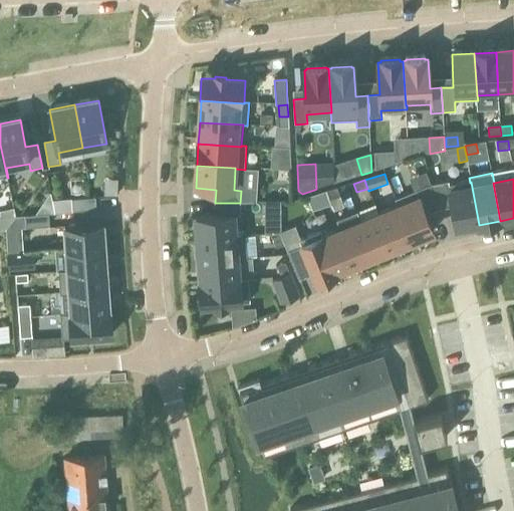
[(471,182),(470,183),(449,187),(449,183),(432,186),(439,210),(453,208),(457,229),(479,225),(471,182)]
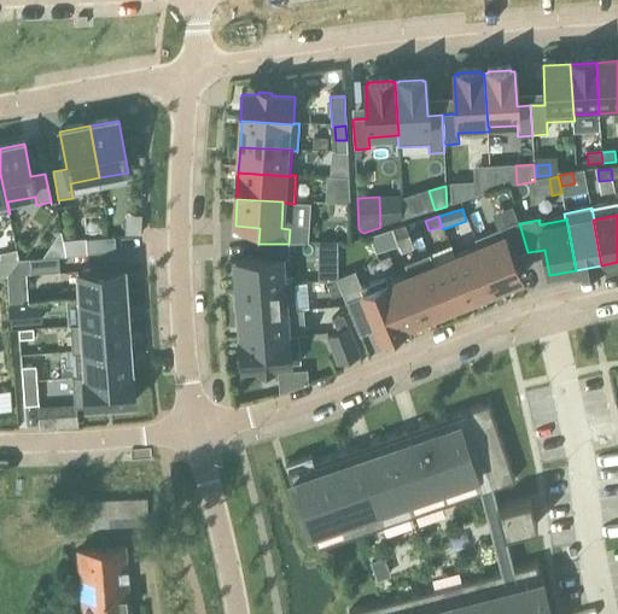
[(512,258),(528,252),(519,223),(500,231),(502,239),(478,249),(496,291),(522,281),(512,258)]
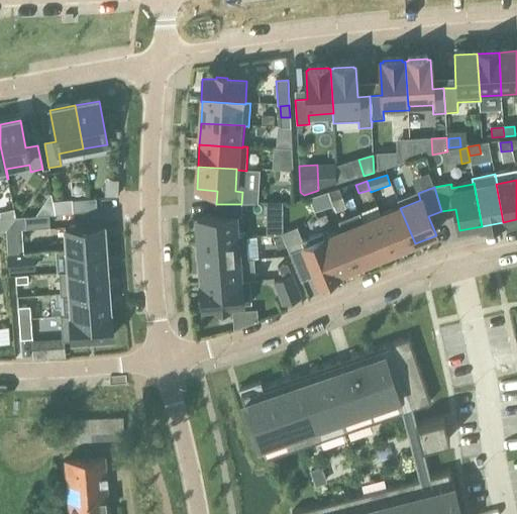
[(339,190),(328,193),(331,202),(342,199),(339,190)]
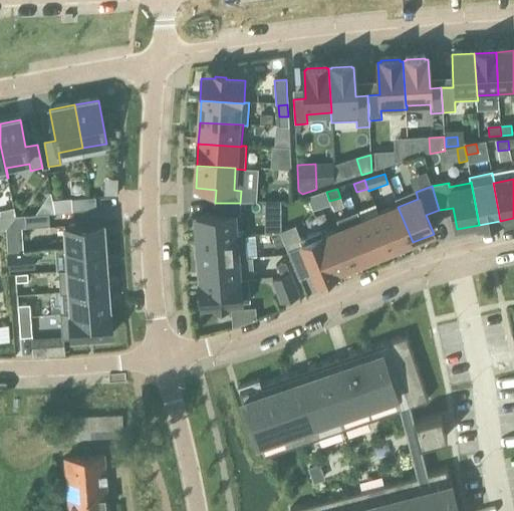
[(95,199),(71,201),(72,213),(96,211),(95,199)]
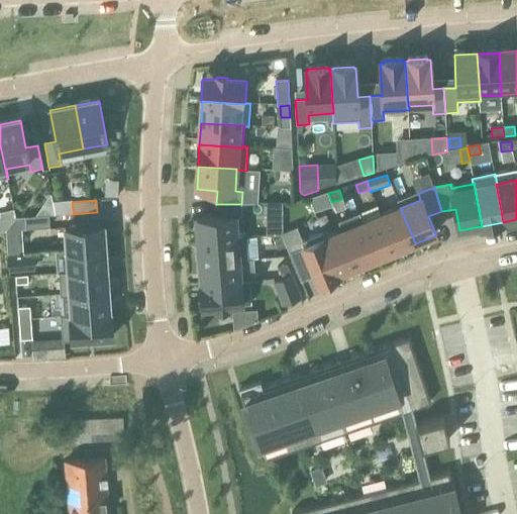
[(235,217),(242,217),(241,204),(216,204),(217,218),(197,220),(198,242),(236,239),(235,217)]
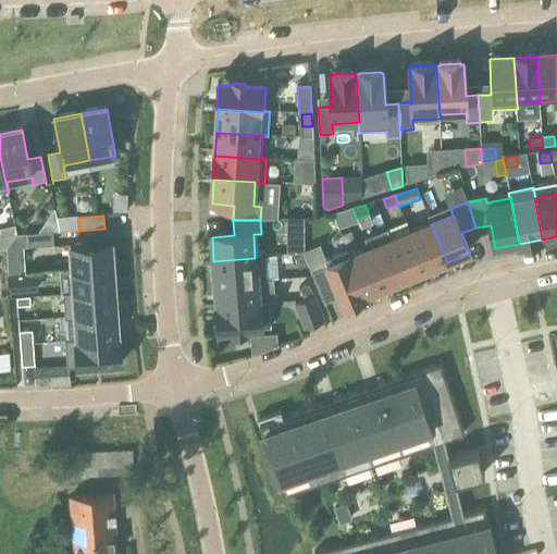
[(287,237),(304,237),(302,220),(287,220),(287,237)]
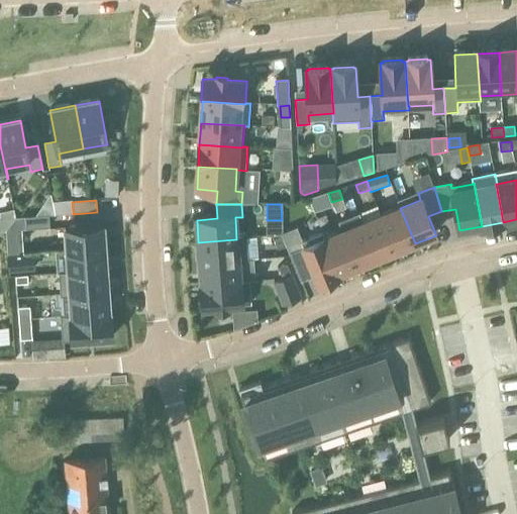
[(415,243),(400,208),(382,215),(396,251),(415,243)]
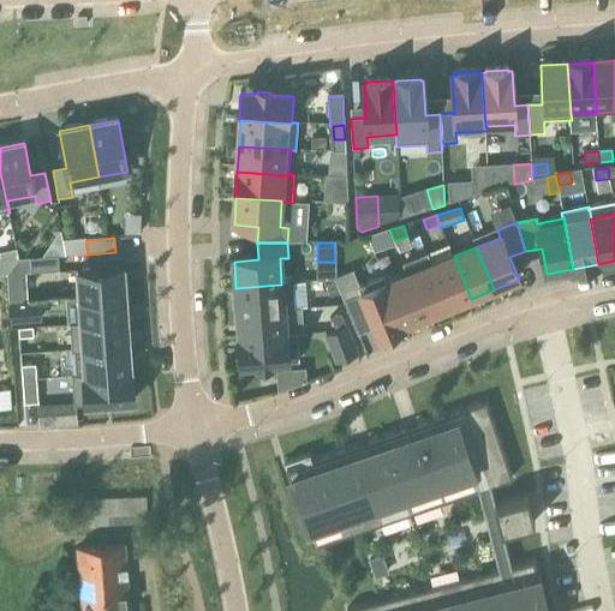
[(448,309),(431,265),(427,255),(402,264),(406,275),(408,275),(425,317),(448,309)]
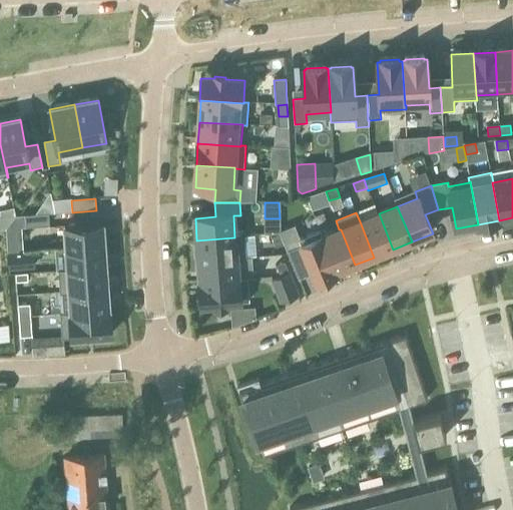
[(393,249),(379,213),(360,221),(374,258),(393,249)]
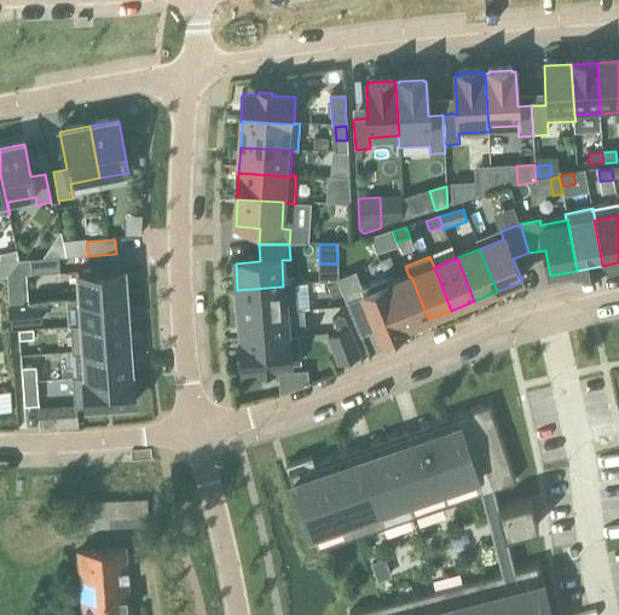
[(58,259),(30,261),(30,276),(59,273),(58,259)]
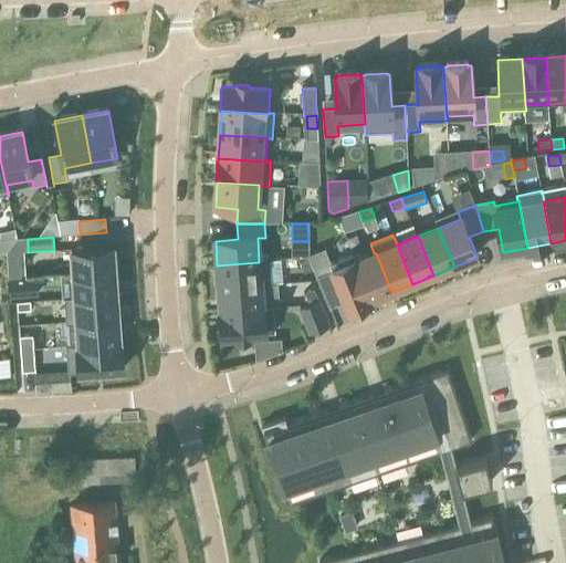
[(114,248),(72,251),(73,275),(115,273),(114,248)]
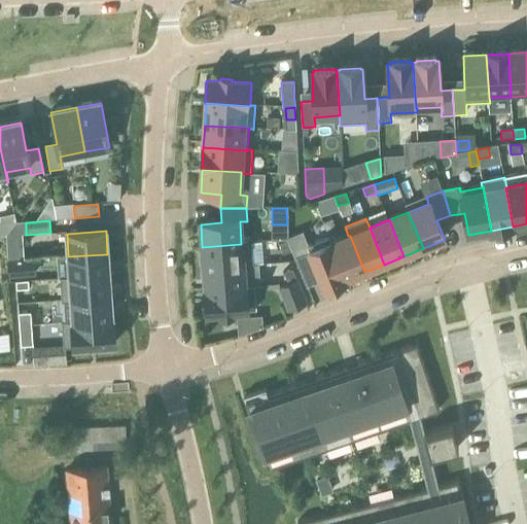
[(350,236),(348,236),(330,243),(345,280),(346,280),(364,272),(350,236)]
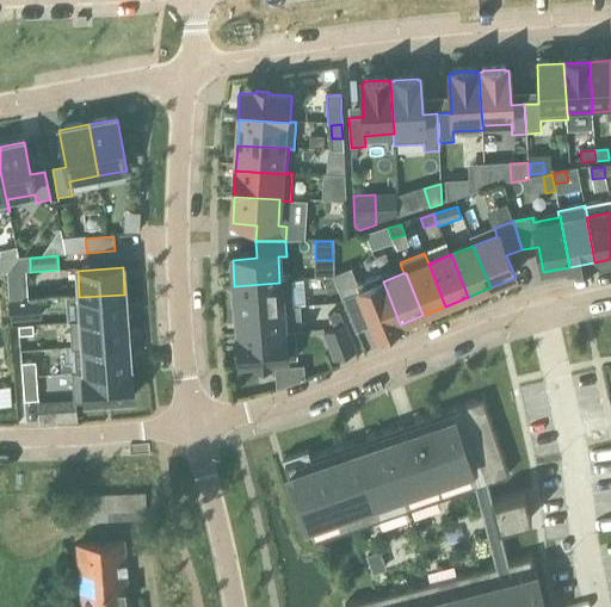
[(383,282),(382,277),(356,286),(358,293),(341,301),(353,330),(370,323),(375,336),(401,326),(401,324),(400,324),(383,282)]
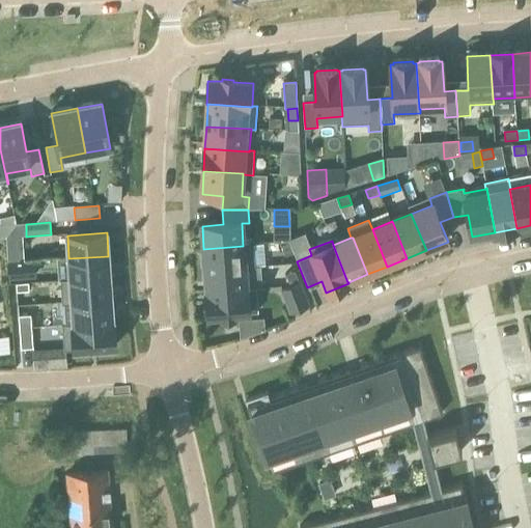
[(289,243),(281,246),(285,257),(295,254),(289,243)]
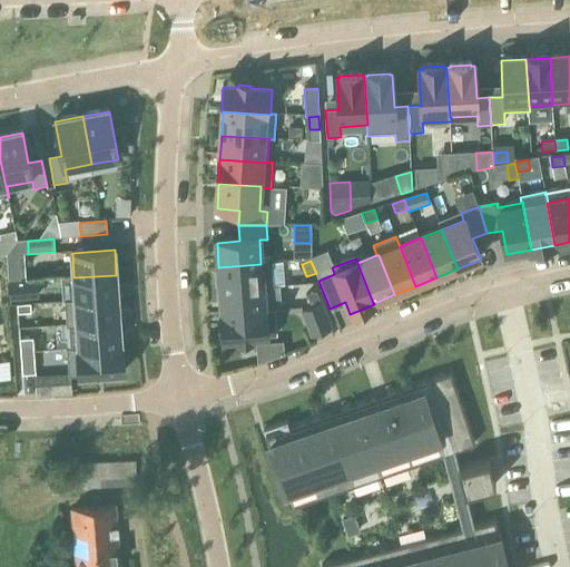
[(272,263),(261,264),(218,267),(220,292),(263,289),(274,289),(272,263)]
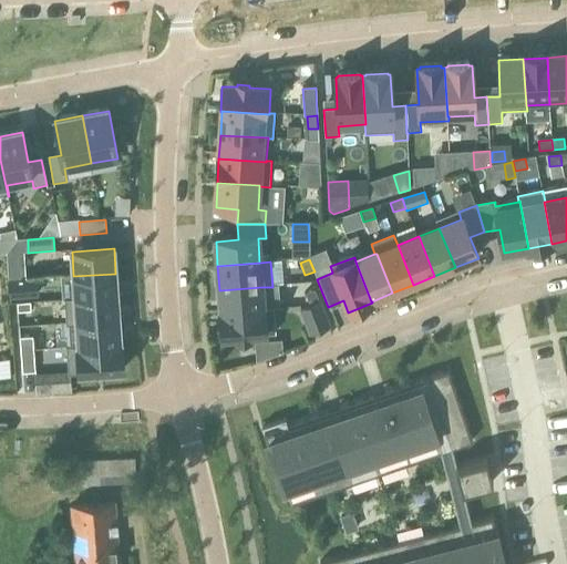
[(75,299),(64,300),(64,301),(117,297),(115,274),(73,276),(75,299)]
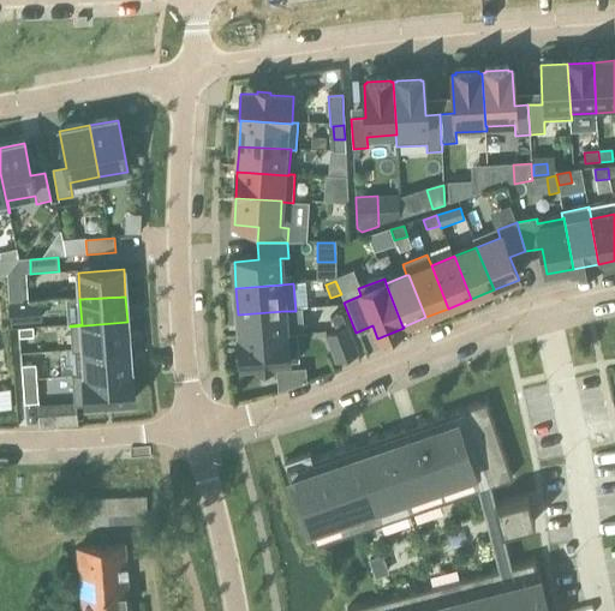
[(10,304),(11,325),(42,323),(41,303),(10,304)]
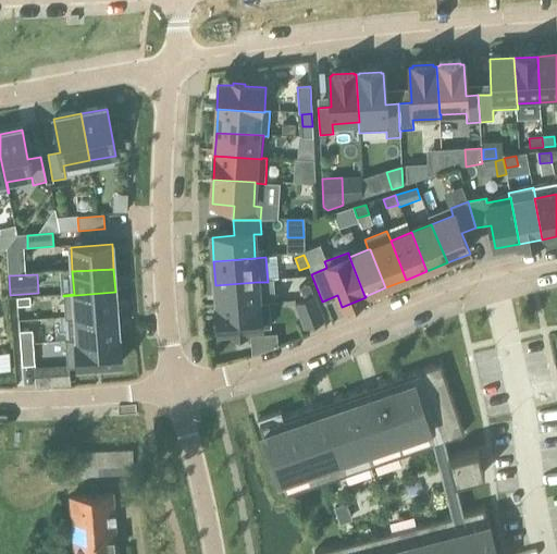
[(259,305),(257,282),(215,285),(218,308),(259,305)]
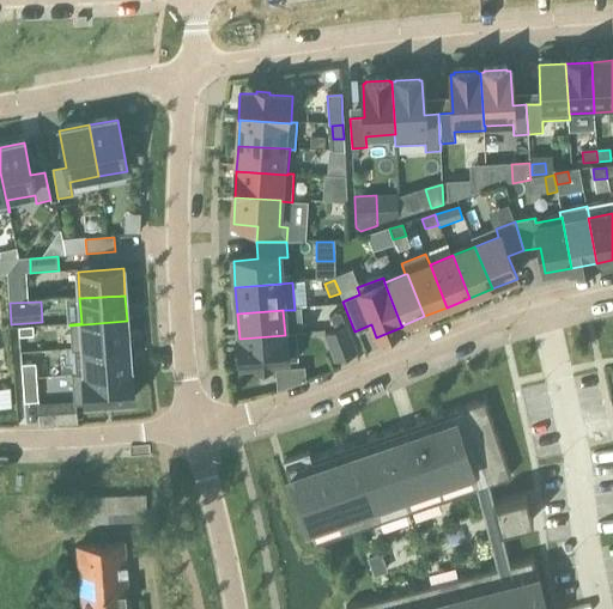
[(345,327),(340,314),(331,318),(335,330),(345,327)]
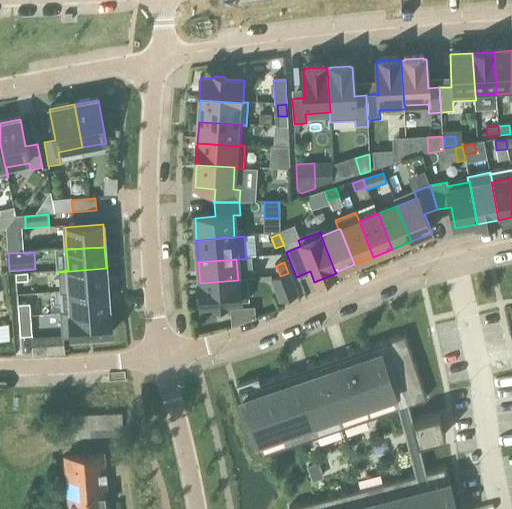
[(106,268),(58,272),(60,293),(107,290),(106,268)]
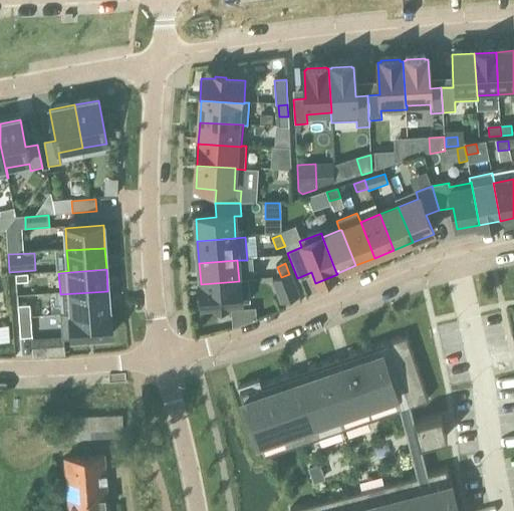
[(298,297),(289,274),(281,277),(278,278),(272,281),(281,303),(298,297)]
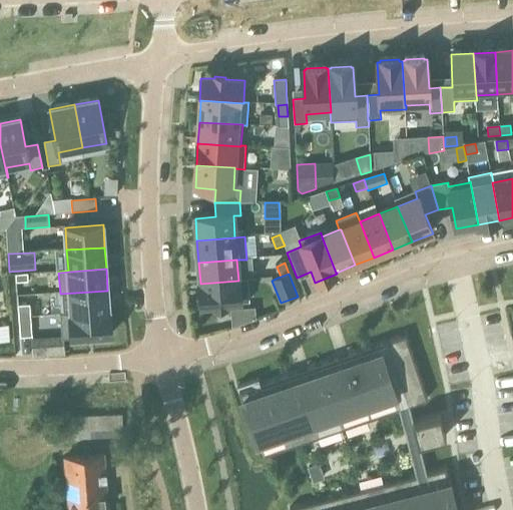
[(247,280),(238,281),(200,284),(198,284),(200,307),(214,306),(215,308),(225,307),(225,305),(249,303),(247,280)]
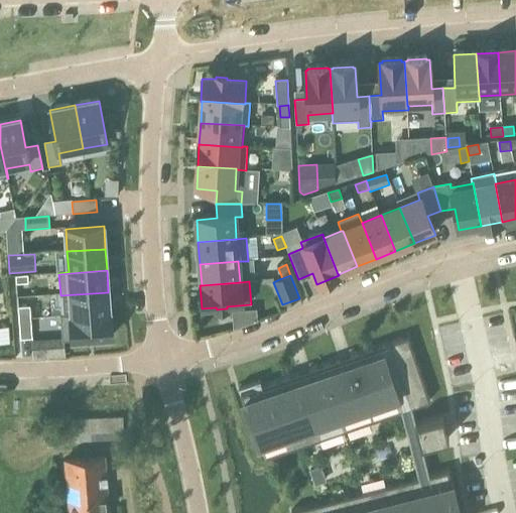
[(108,292),(60,295),(60,296),(70,296),(72,315),(60,316),(60,317),(111,313),(111,312),(110,312),(108,292)]
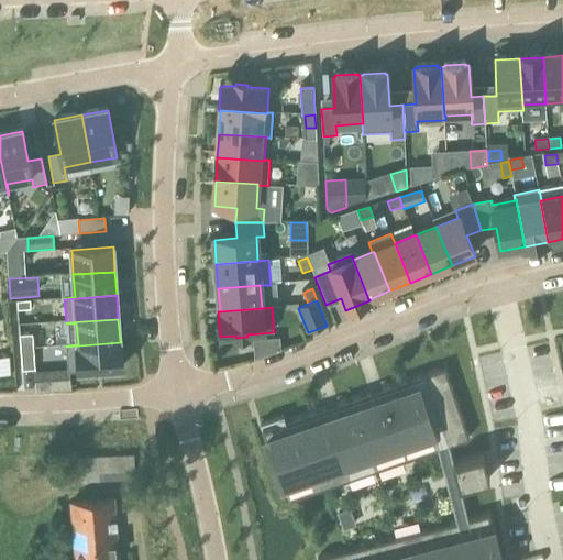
[(21,336),(21,346),(33,344),(33,336),(21,336)]
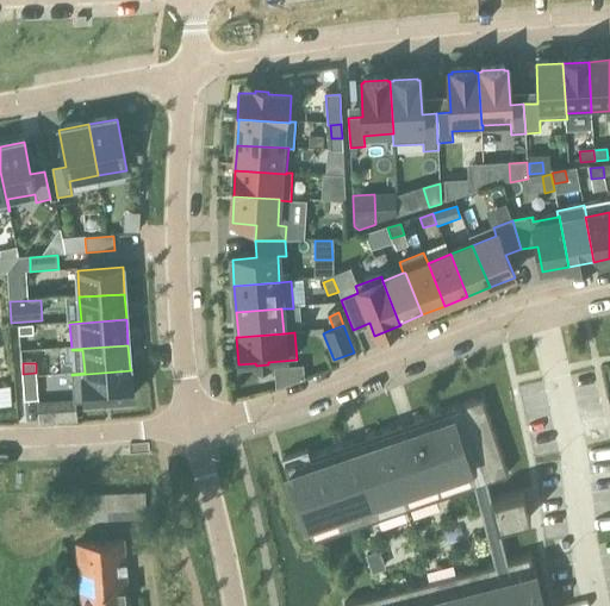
[(131,370),(72,375),(74,404),(134,400),(131,370)]
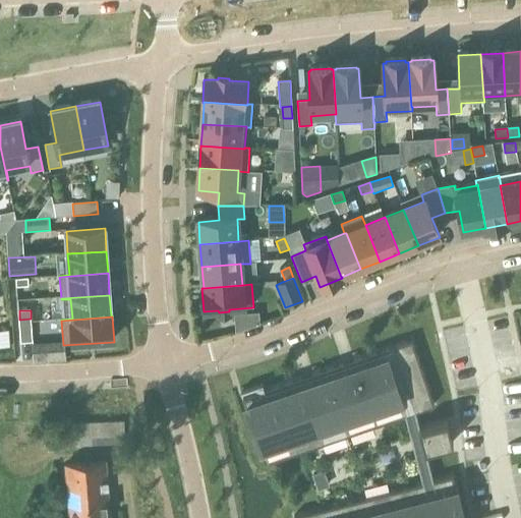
[(32,323),(31,319),(19,320),(21,343),(33,342),(32,323)]
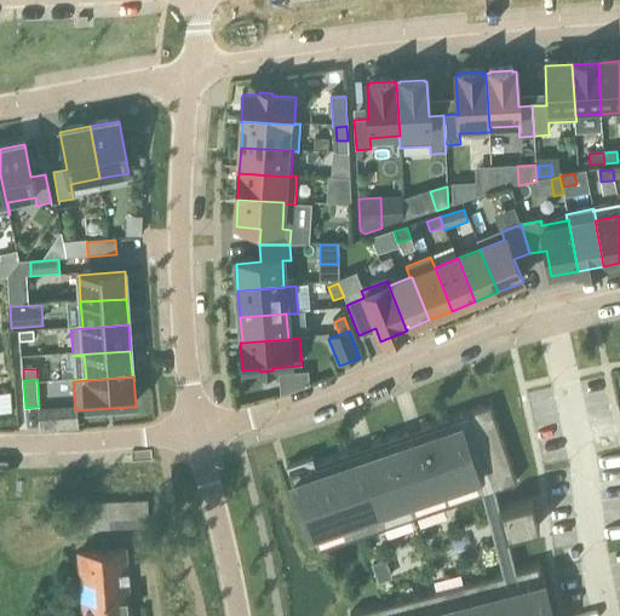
[(491,407),(290,476),(316,553),(482,496),(503,577),(355,615),(550,615),(539,568),(516,574),(506,537),(539,529),(533,502),(500,511),(495,493),(517,484),(491,407)]
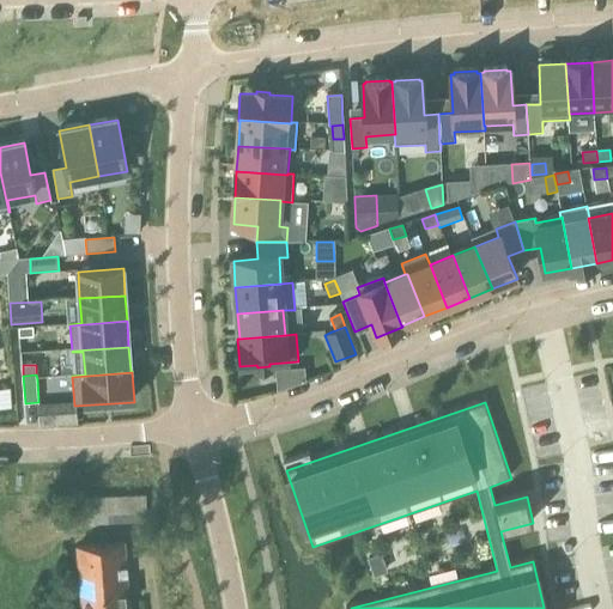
[(140,494),(107,497),(109,523),(143,521),(140,494)]
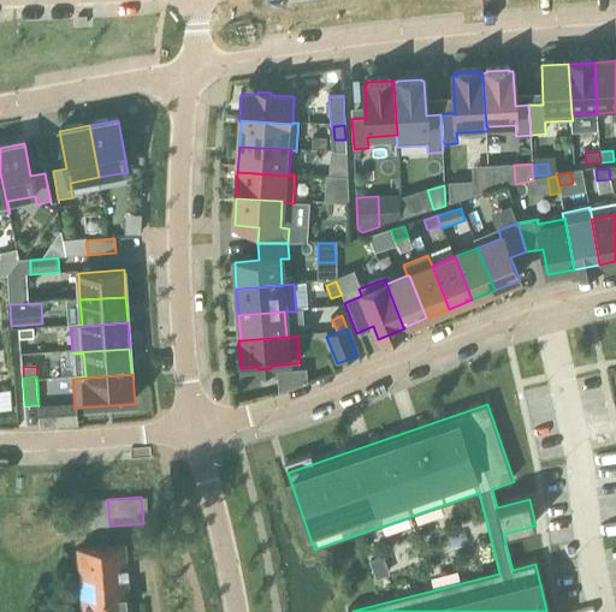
[(125,547),(77,551),(82,599),(84,599),(86,611),(126,611),(126,595),(129,595),(125,547)]
